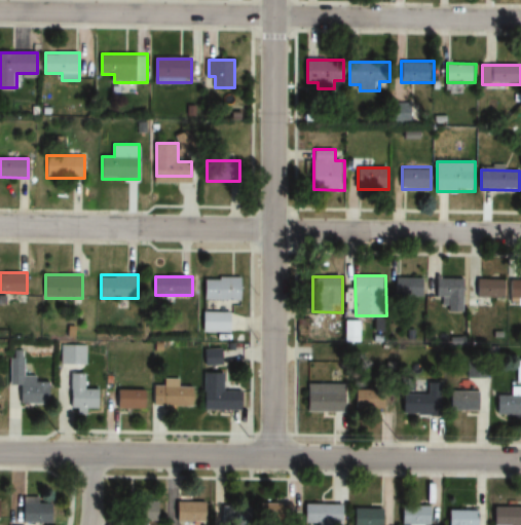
[(206,300),(242,300),(242,277),(206,277),(206,300)]
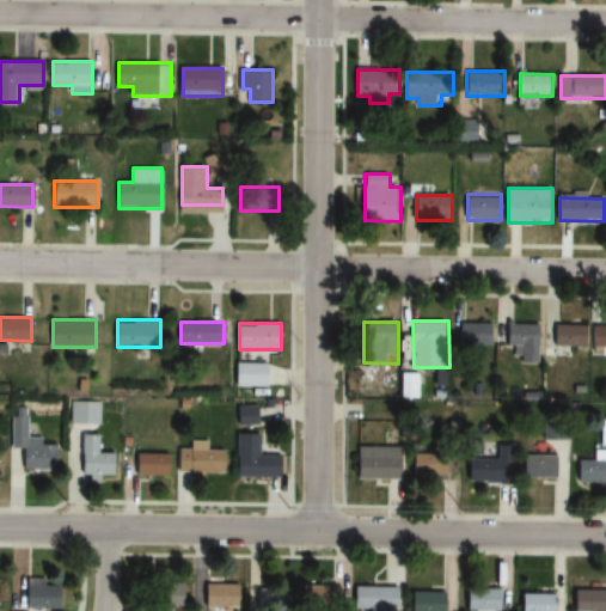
[(496,323),(463,323),(463,343),(496,343),(496,323)]
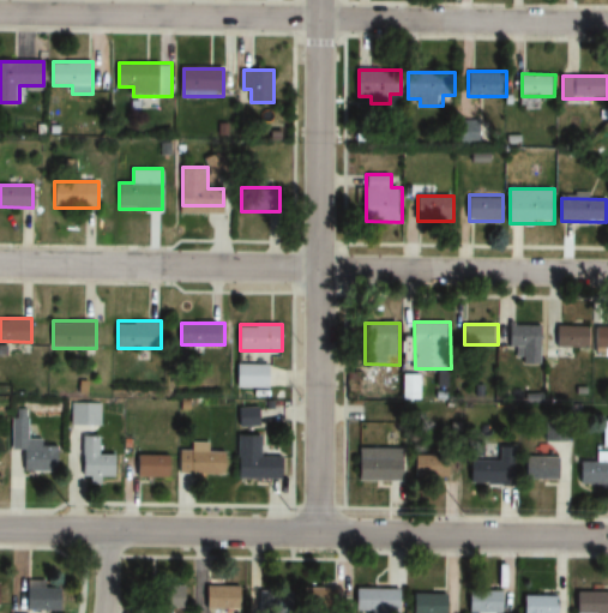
[(525,365),(546,365),(546,325),(509,325),(509,347),(525,347),(525,365)]
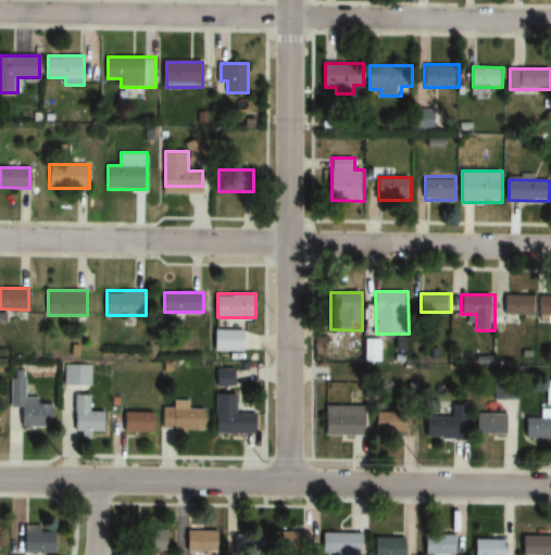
[(504,315),(534,315),(534,295),(504,295),(504,315)]
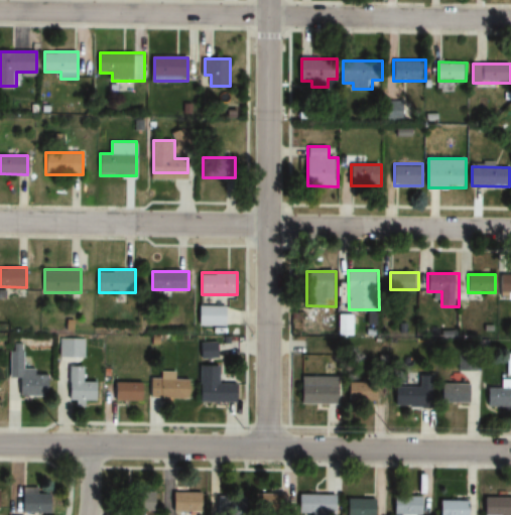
[(200,327),(227,327),(227,306),(200,306),(200,327)]
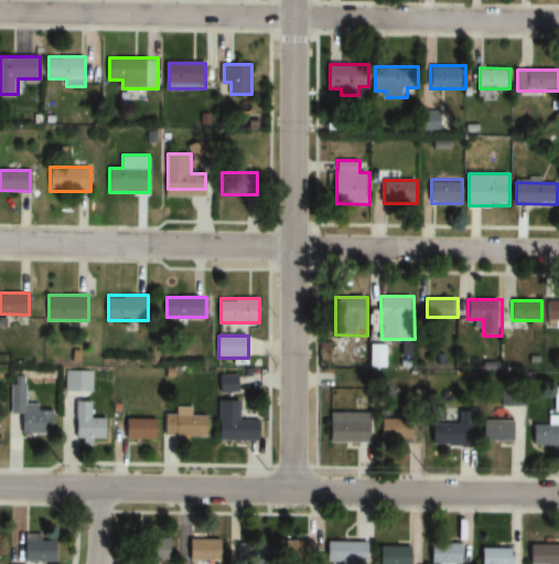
[(94,391),(94,370),(68,370),(68,391),(94,391)]
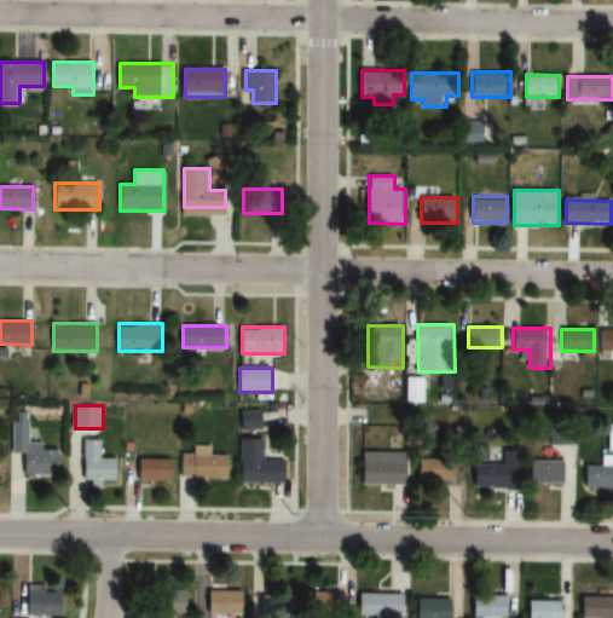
[(17,475),(61,475),(61,448),(46,448),(46,442),(32,442),(32,413),(17,413),(17,475)]
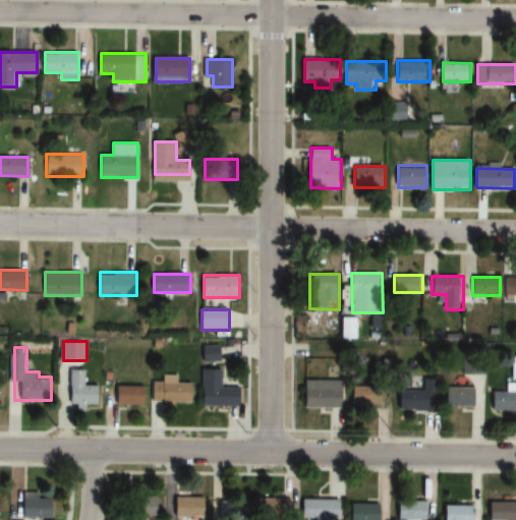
[(101,403),(101,386),(86,386),(86,369),(69,369),(69,403),(101,403)]
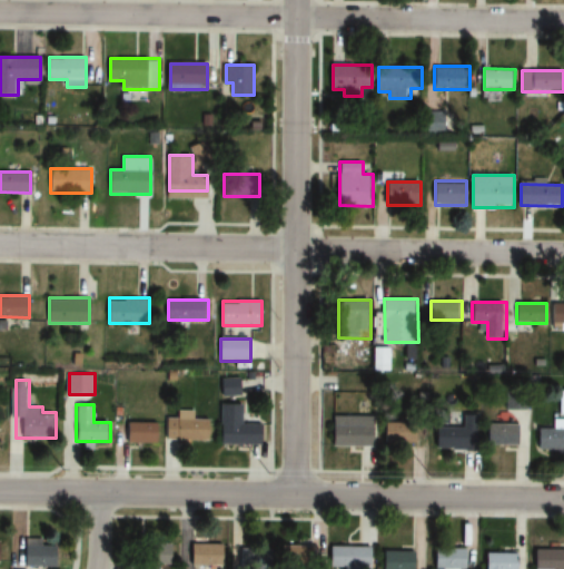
[(265,444),(265,424),(243,424),(243,404),(220,404),(220,444),(265,444)]
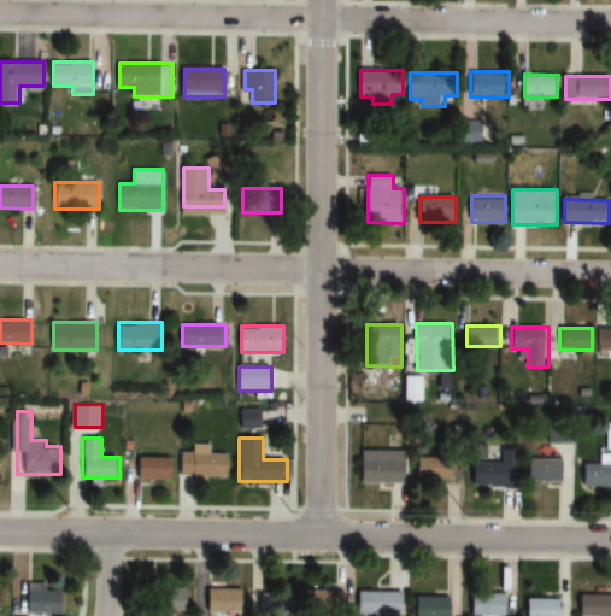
[(211,444),(193,444),(193,452),(181,452),(181,476),(228,476),(228,453),(211,453),(211,444)]
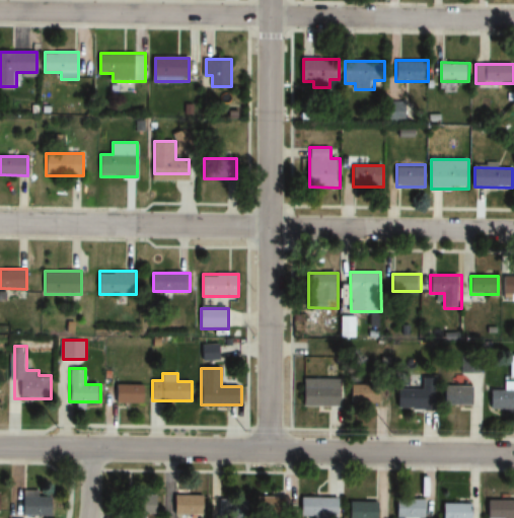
[(437,378),(423,378),(423,388),(396,388),(396,409),(437,409),(437,378)]
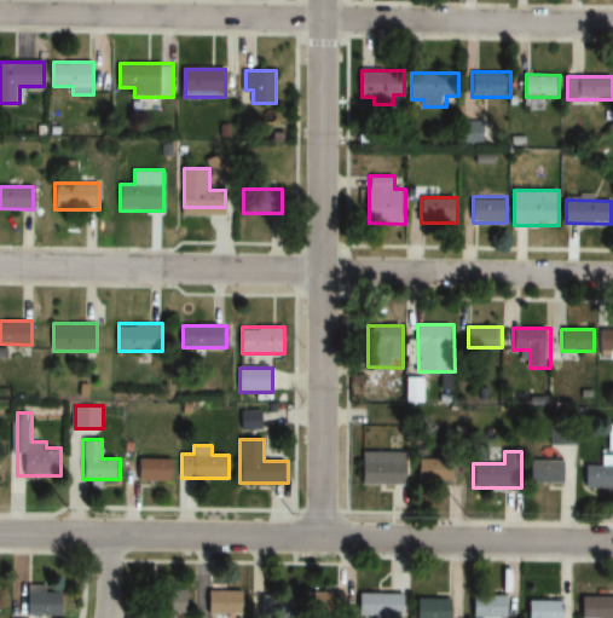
[(362,485),(408,485),(408,452),(362,452),(362,485)]
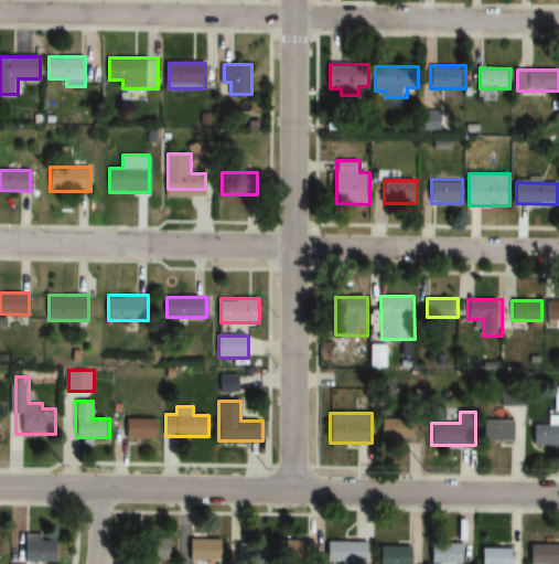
[(382,416),(382,442),(412,442),(412,416),(382,416)]
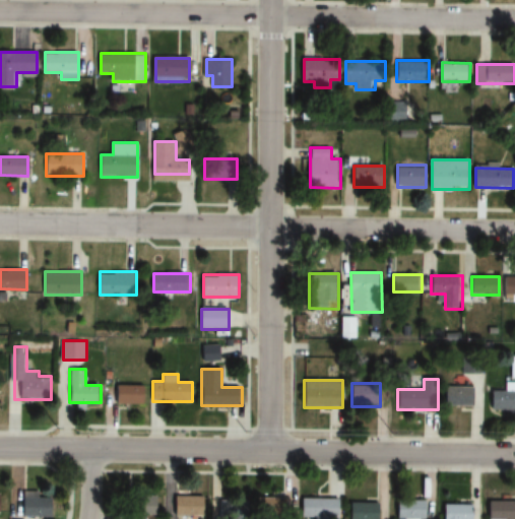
[(514,383),(506,383),(506,390),(493,389),(492,409),(514,410),(514,383)]
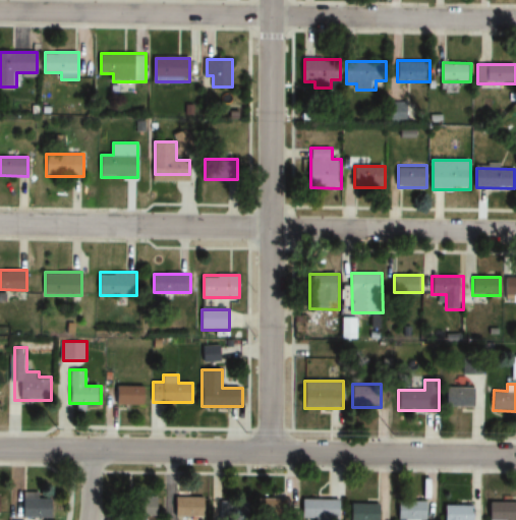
[(145,404),(145,385),(115,385),(115,404),(145,404)]
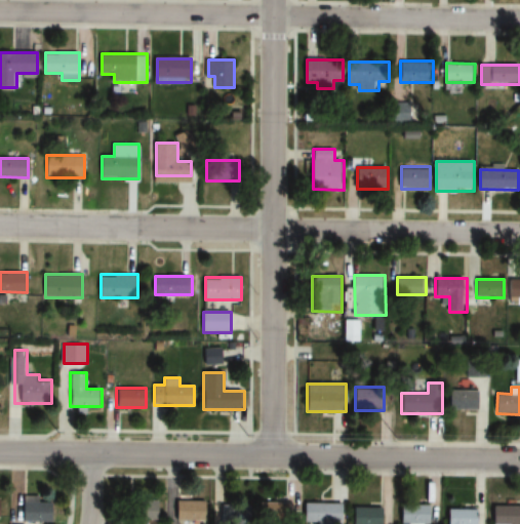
[(492,391),(449,391),(449,410),(492,410),(492,391)]
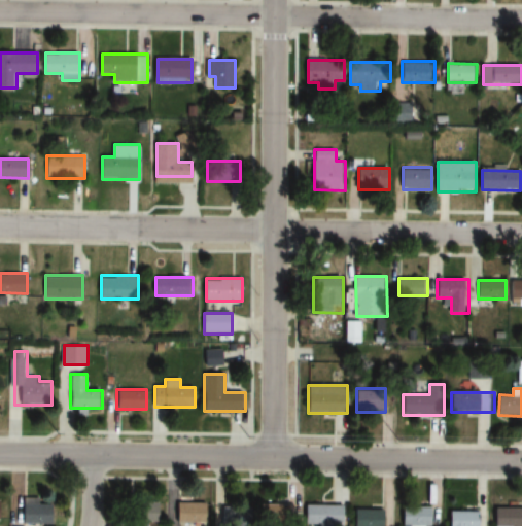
[(51,525),(51,504),(41,504),(41,499),(23,499),(23,525),(51,525)]
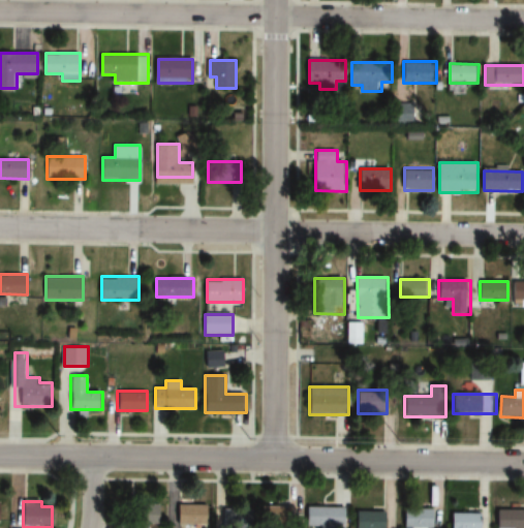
[(162,524),(162,504),(132,504),(131,527),(151,527),(151,524),(162,524)]
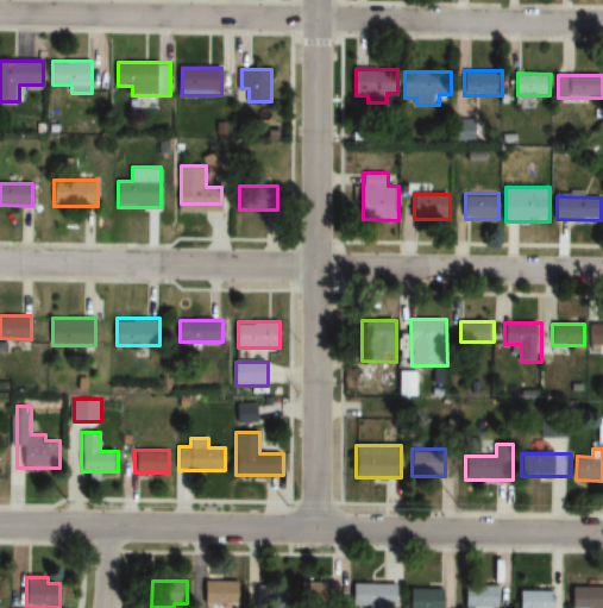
[(206,603),(242,603),(242,582),(206,582),(206,603)]
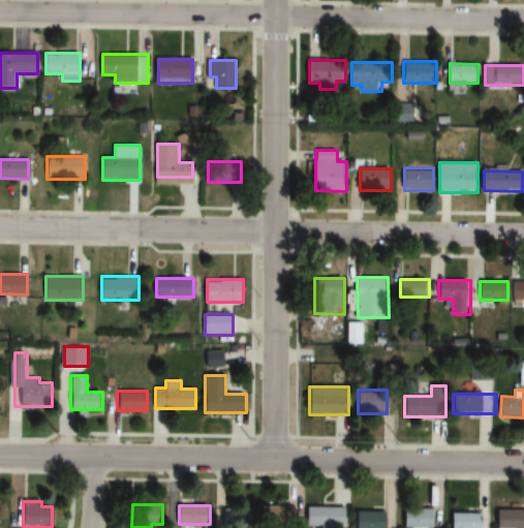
[(295,506),(264,506),(264,526),(295,526),(295,506)]
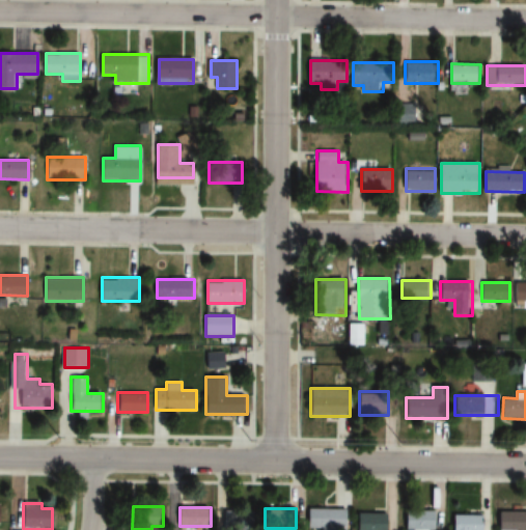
[(310,508),(309,529),(348,529),(348,508),(310,508)]
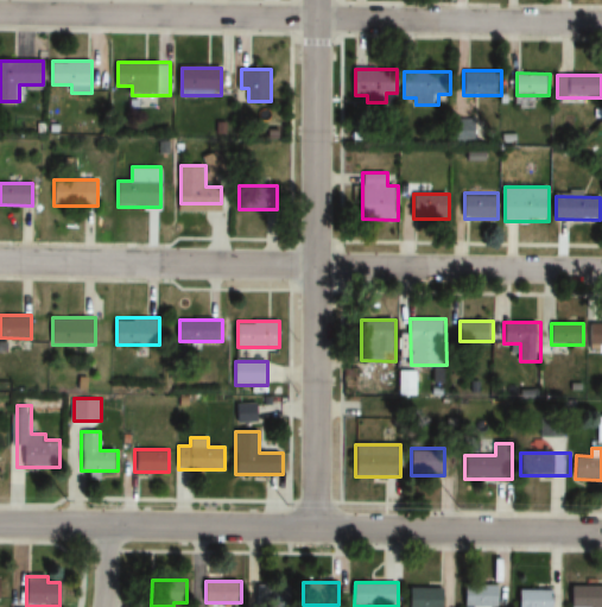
[(500,606),(501,585),(466,585),(466,606),(475,606),(500,606)]
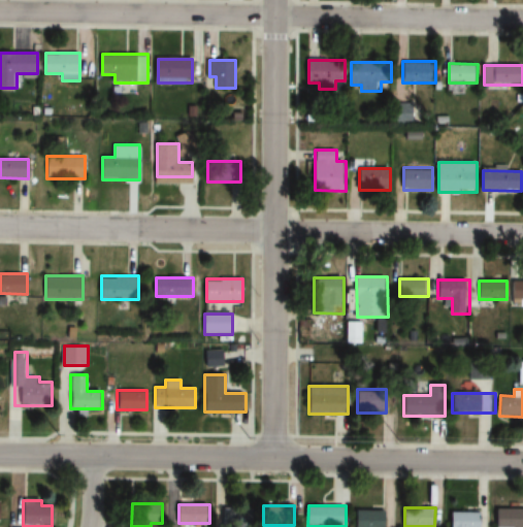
[(224,526),(256,526),(256,508),(224,508),(224,526)]
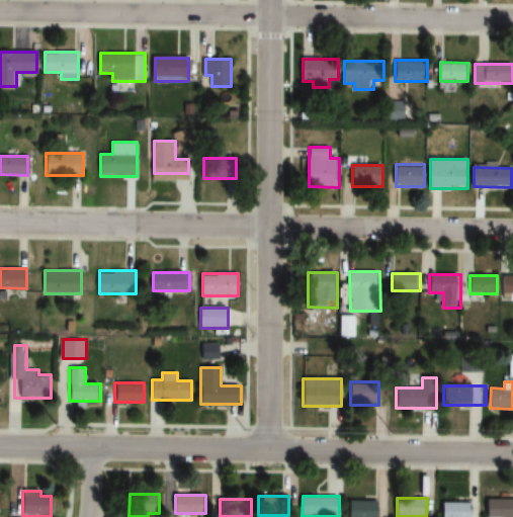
[(488,516),(512,516),(512,499),(489,500),(488,516)]
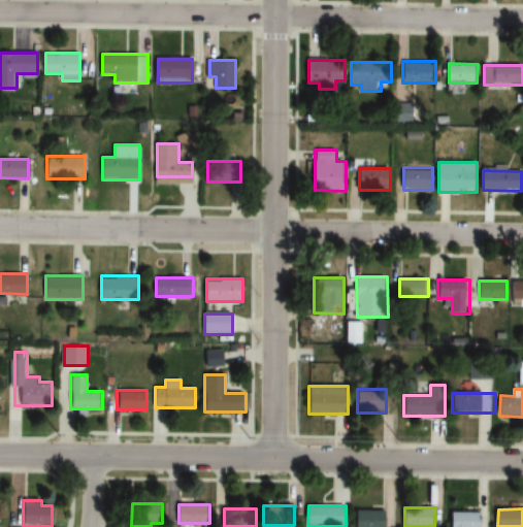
[(387,526),(388,512),(357,512),(357,526),(387,526)]
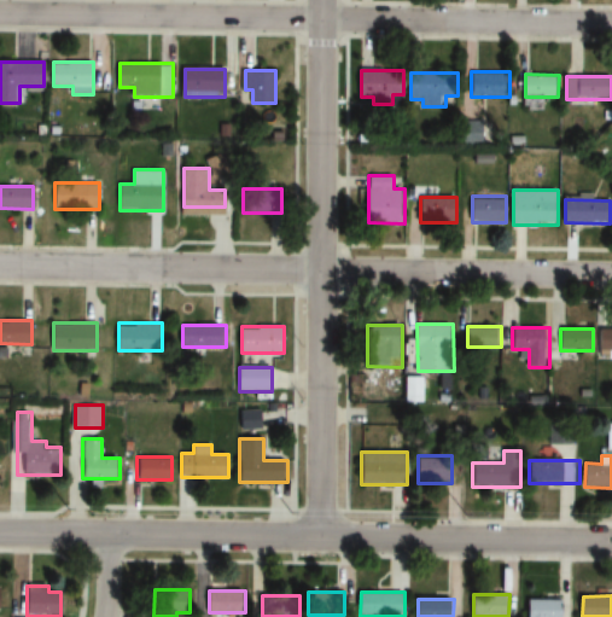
[(566,616),(566,600),(530,600),(529,616),(566,616)]
